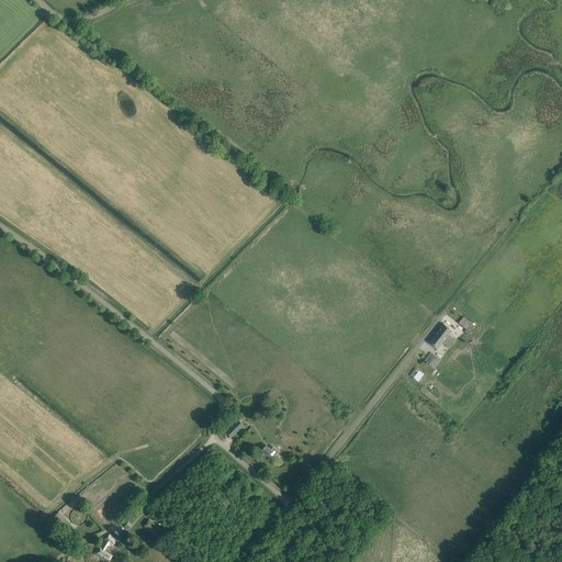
[(471,323),(464,332),(469,335),(475,326),(471,323)]
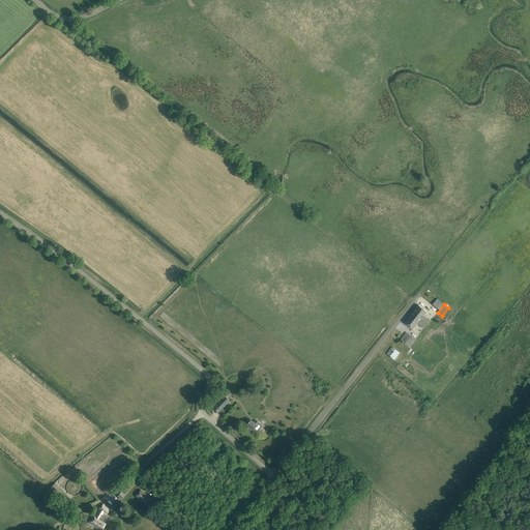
[(424,315),(427,312),(418,305),(405,322),(413,328),(417,323),(423,328),(430,320),(424,315)]
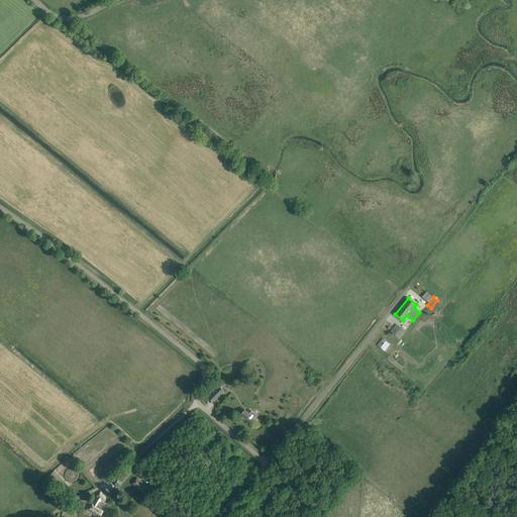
[(400,338),(406,330),(397,324),(391,332),(400,338)]
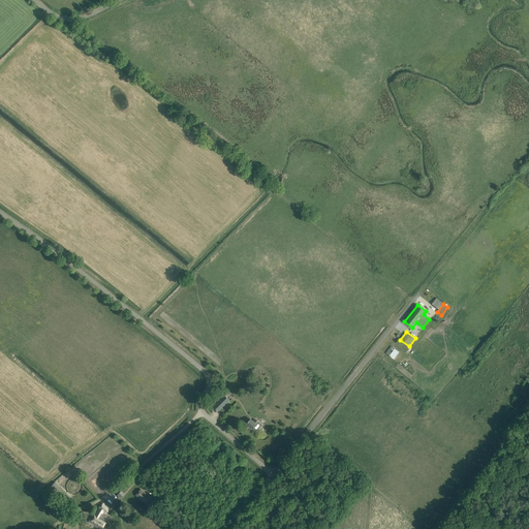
[(394,360),(400,352),(392,346),(385,353),(394,360)]
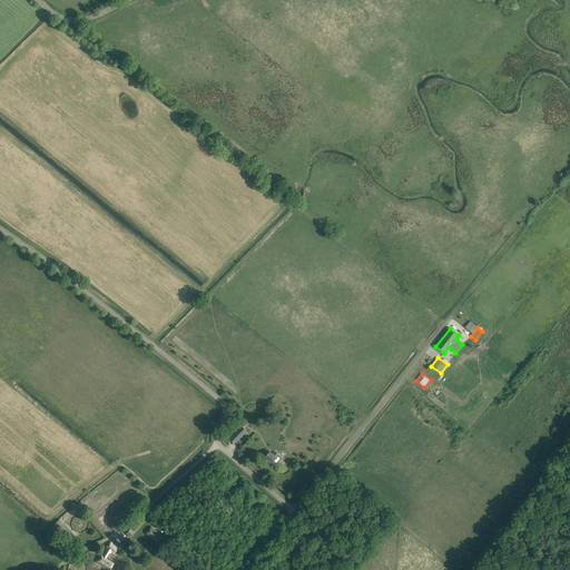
[(236,443),(247,431),(242,425),(231,438),(236,443)]
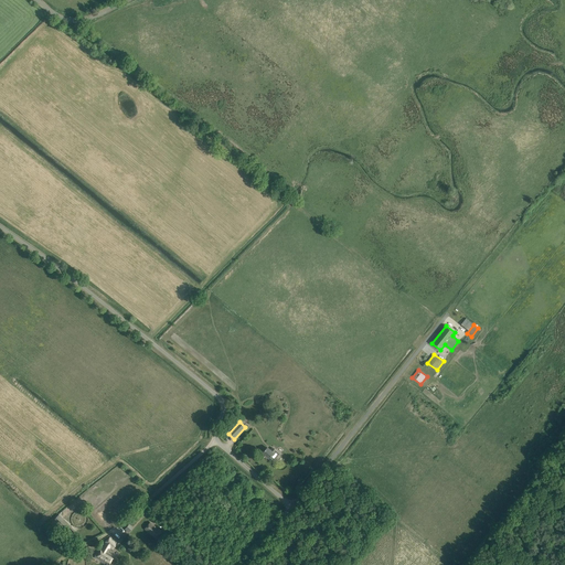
[(263,452),(269,458),(274,454),(276,450),(273,448),(270,450),(268,448),(263,452)]
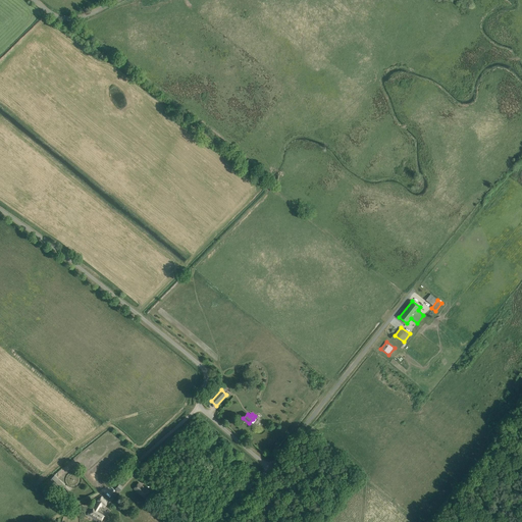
[(146,497),(149,493),(150,491),(139,482),(138,483),(135,487),(134,488),(144,498),(146,497)]
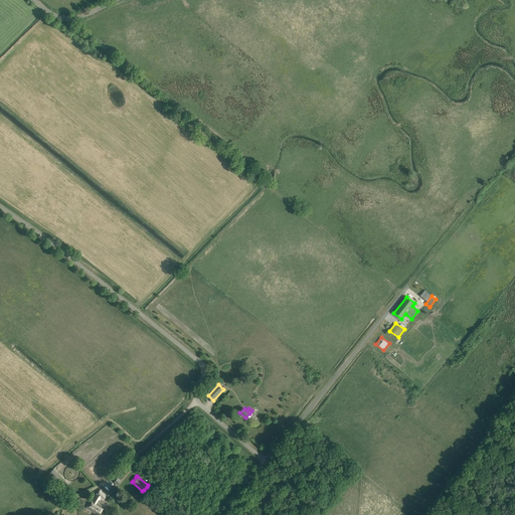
[(91,500),(86,508),(98,514),(99,514),(104,507),(98,504),(100,500),(99,500),(99,499),(100,498),(103,500),(107,496),(101,490),(96,494),(98,495),(93,502),(91,500)]
